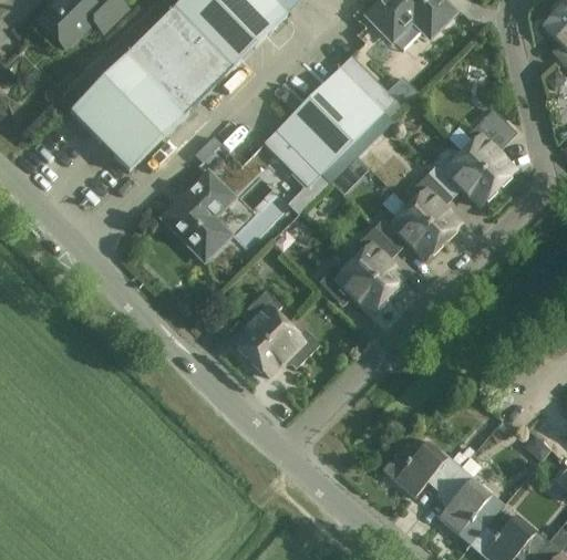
[(38,20),(64,47),(92,19),(102,29),(126,6),(121,0),(59,0),(38,20)]
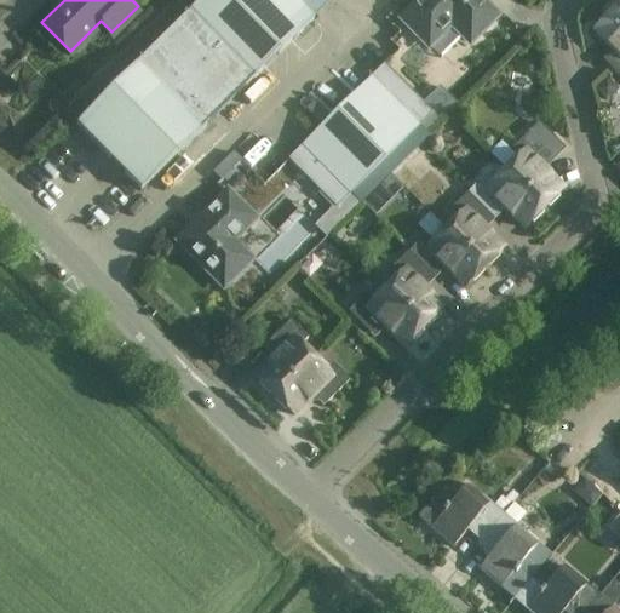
[(197,0),(179,18),(145,52),(210,118),(244,84),(314,16),(298,0),(197,0)]
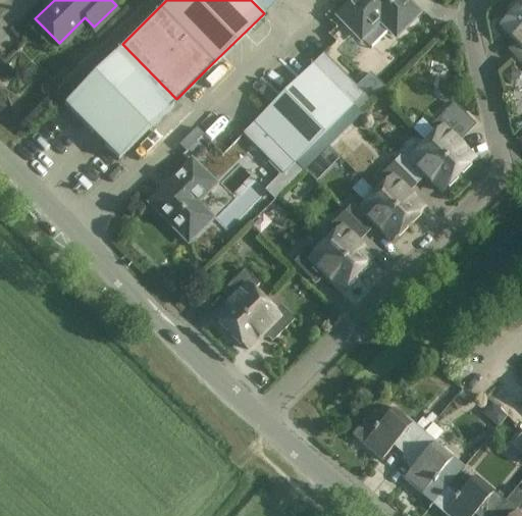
[(352,0),(340,13),(360,34),(378,14),(395,31),(416,9),(407,0),(352,0)]
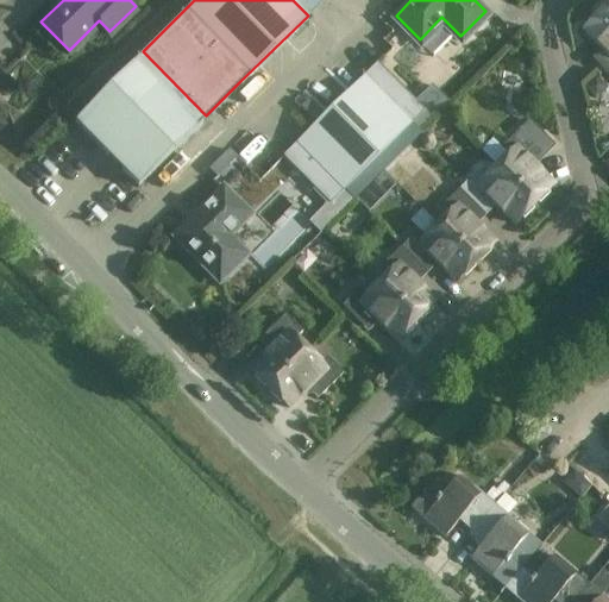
[(597,60),(608,71),(608,12),(603,7),(584,26),(607,49),(597,60)]
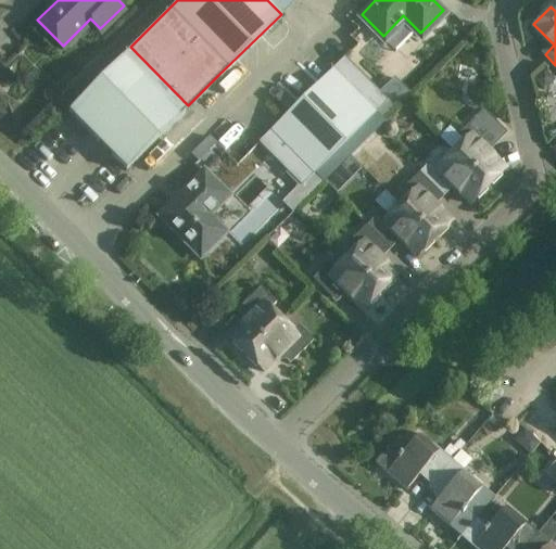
[(130,47),(68,109),(126,167),(188,105),(130,47)]
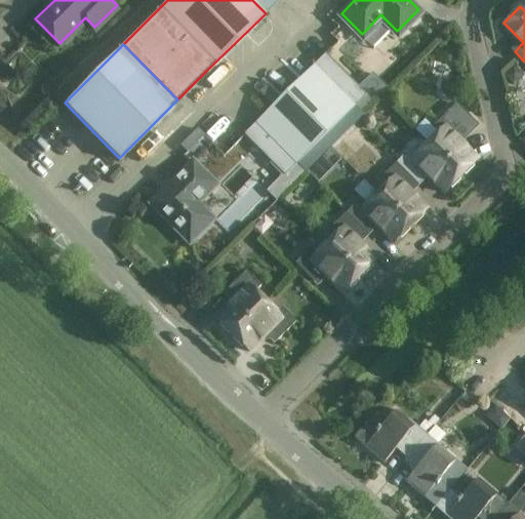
[(314,62),(355,104),(363,112),(389,86),(372,70),(358,83),(353,79),(325,50),(314,62)]
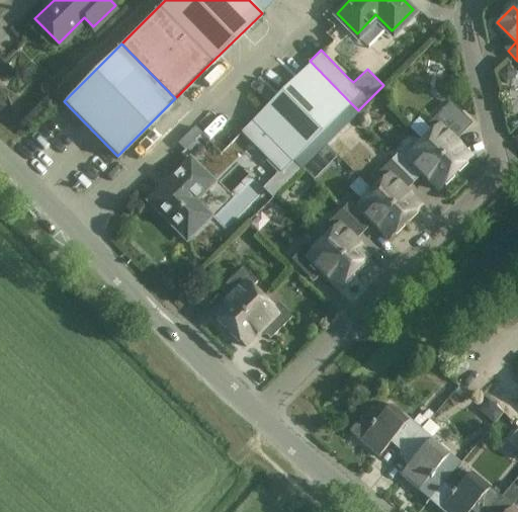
[(292,159),(350,102),(310,61),(252,118),(279,146),(292,159)]
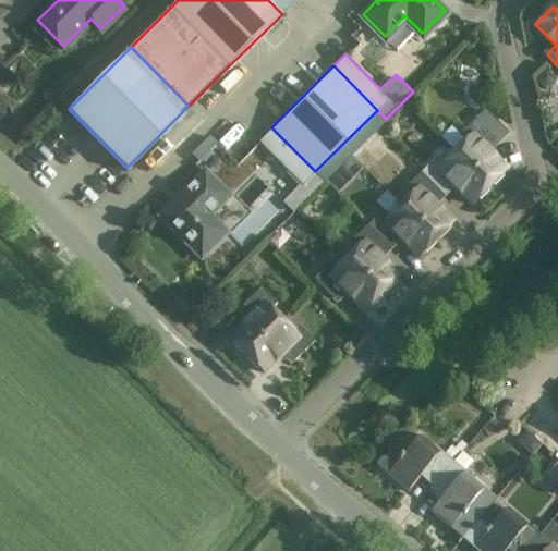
[(456,149),(489,183),(507,166),(485,144),(505,125),(485,106),(459,131),(466,138),(456,149)]
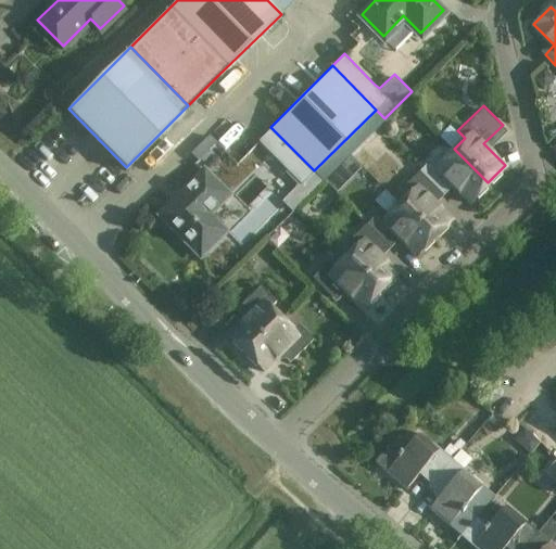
[(300,156),(270,127),(257,139),(287,168),(302,182),(283,201),(292,208),(321,179),(314,170),(300,156)]
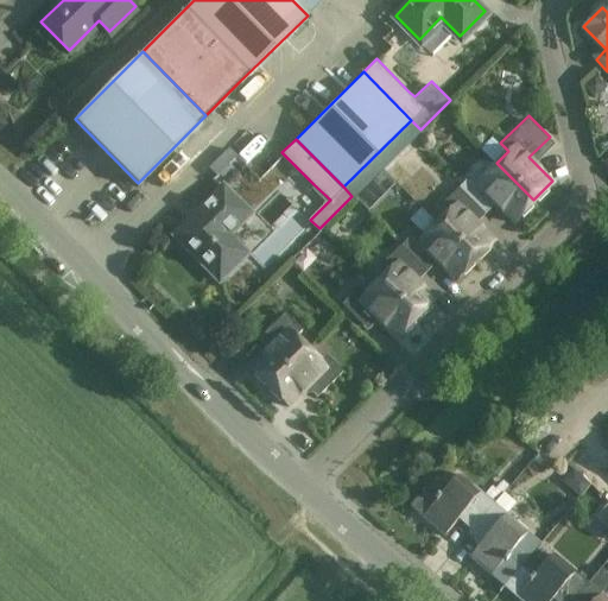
[(235,143),(213,162),(226,177),(248,157),(235,143)]
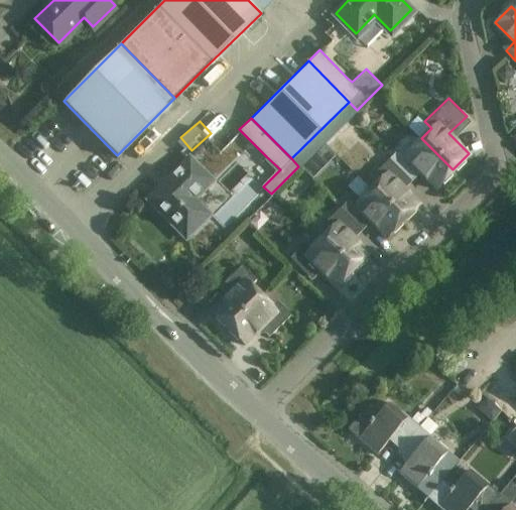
[(416,165),(435,185),(453,169),(421,138),(411,148),(404,141),(390,155),(408,174),(416,165)]
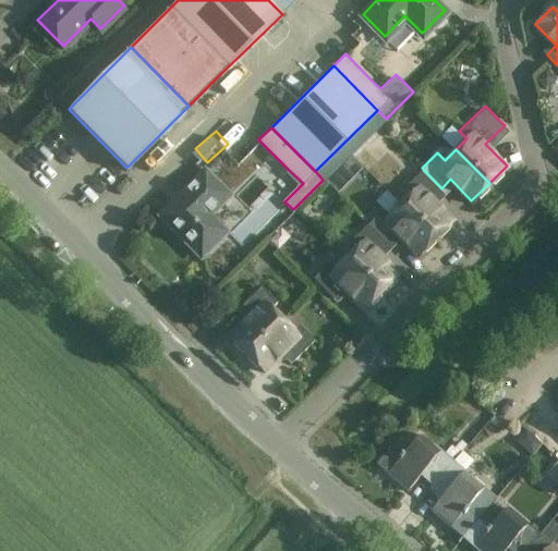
[(350,178),(340,167),(327,179),(338,190),(350,178)]
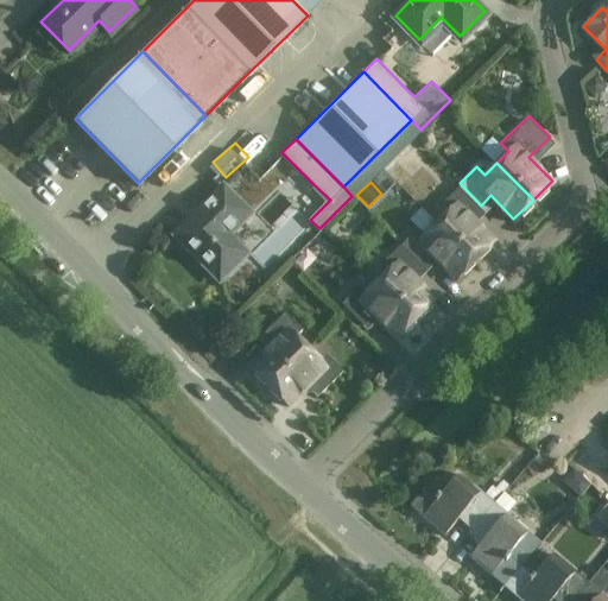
[(438,221),(474,258),(493,239),(470,215),(481,206),(460,183),(442,201),(450,209),(438,221)]
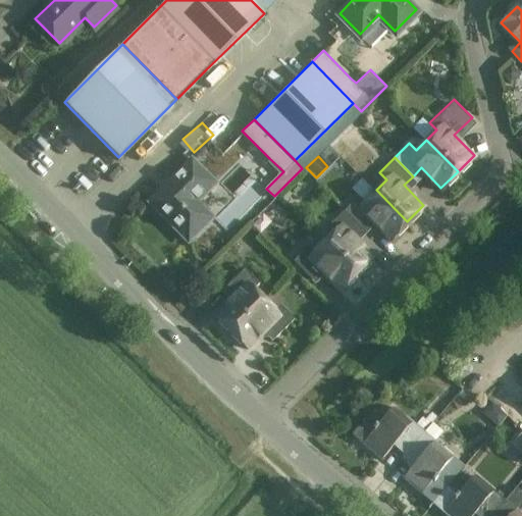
[(151,199),(189,237),(210,215),(194,200),(213,181),(192,159),(151,199)]
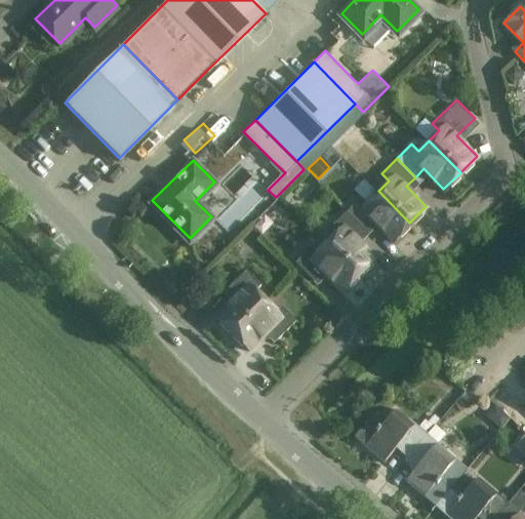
[(372,218),(393,239),(409,223),(378,191),(368,201),(361,194),(346,208),(364,228),(372,218)]
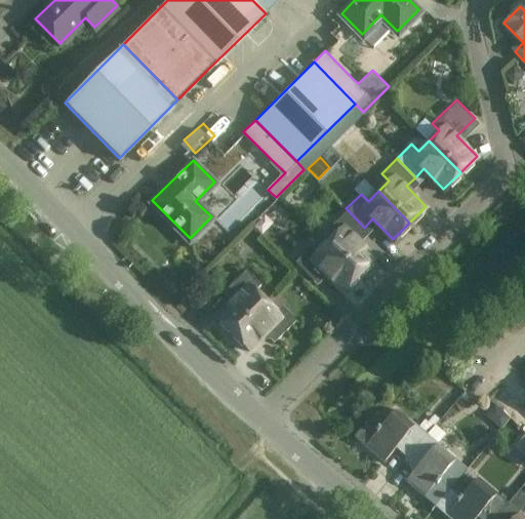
[(328,241),(359,273),(375,256),(355,236),(364,228),(346,208),(330,224),(337,231),(328,241)]
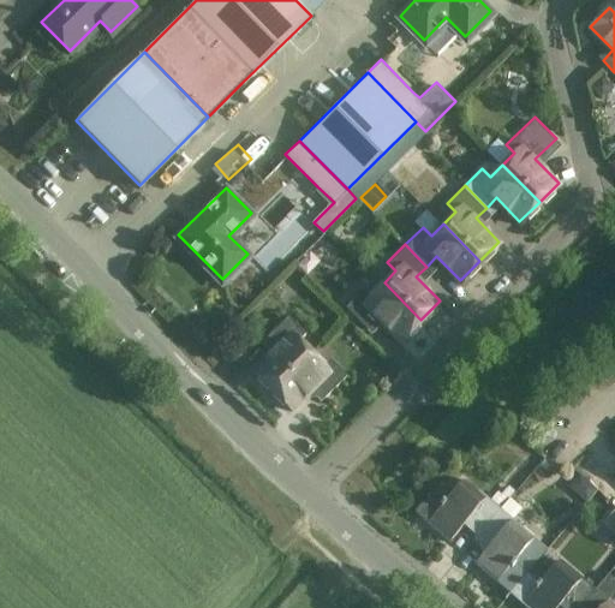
[(382,320),(401,339),(421,320),(384,282),(372,293),(363,285),(346,303),(372,329),(382,320)]
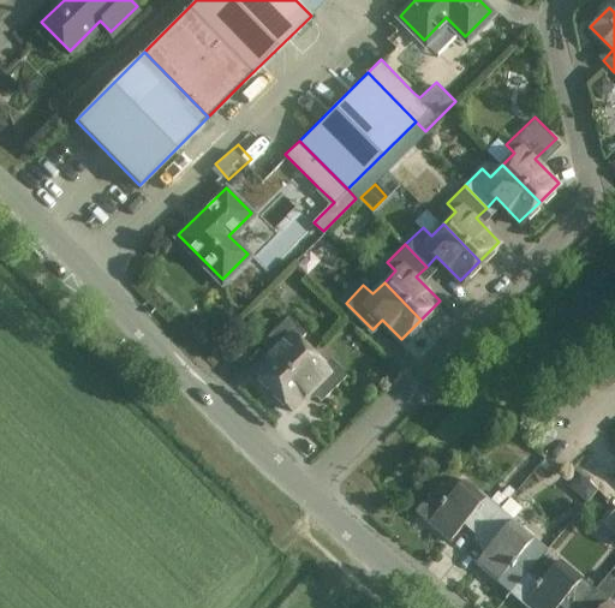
[(254,368),(273,387),(309,351),(297,339),(305,331),(288,314),(267,334),(276,345),(254,368)]
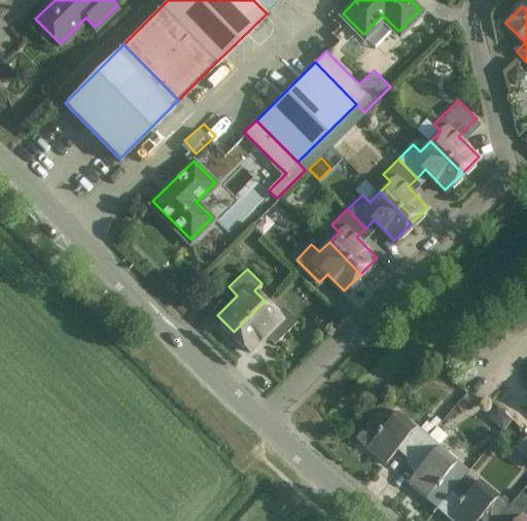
[(234,332),(250,349),(270,328),(279,338),(297,319),(282,304),(275,311),(265,301),(234,332)]
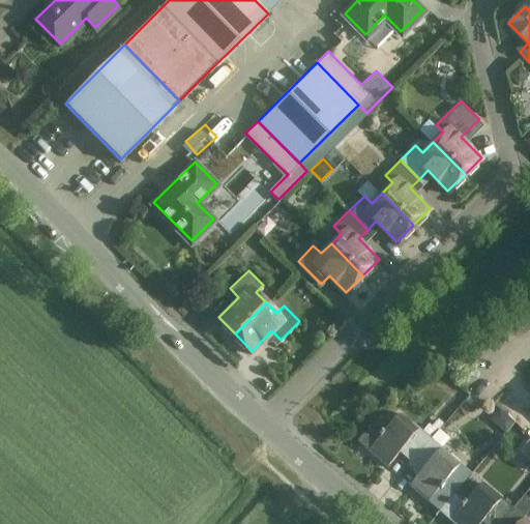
[(357,437),(387,464),(401,449),(409,457),(408,459),(407,460),(407,461),(408,462),(431,435),(442,423),(435,416),(431,423),(428,419),(421,428),(419,427),(400,410),(389,423),(378,412),(357,437)]
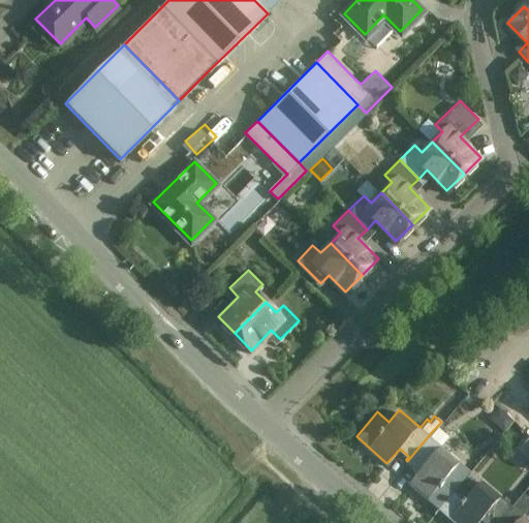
[(441,443),(430,434),(407,461),(408,462),(411,462),(415,474),(409,482),(439,508),(459,484),(458,483),(469,469),(440,444),(441,443)]
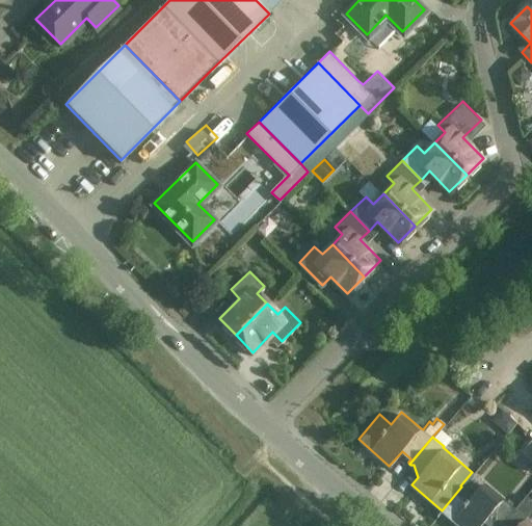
[(442,510),(459,525),(478,525),(483,521),(489,525),(498,525),(514,506),(504,497),(502,499),(483,482),(472,496),(461,487),(442,510)]
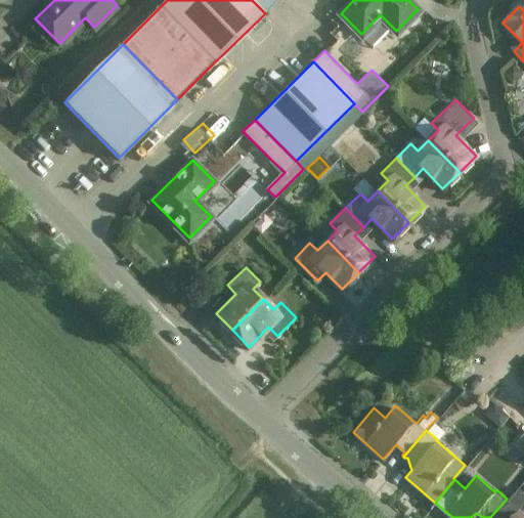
[(523,517),(523,516),(517,510),(523,501),(523,490),(519,486),(490,517),(523,517)]
